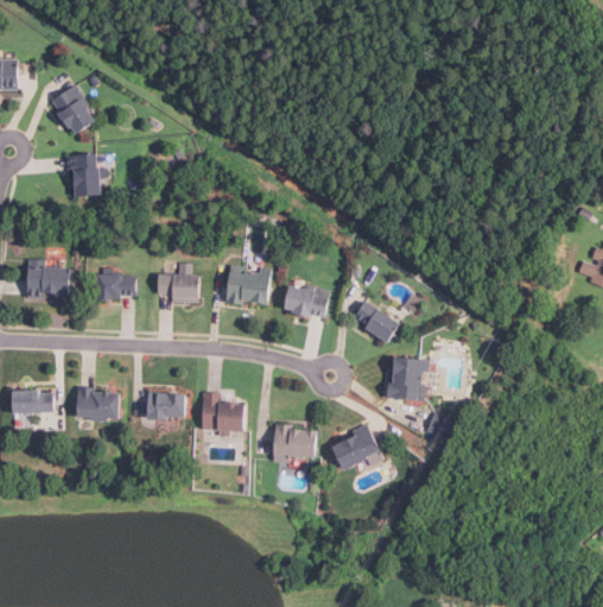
[(0,90),(18,90),(18,59),(0,59),(0,90)]
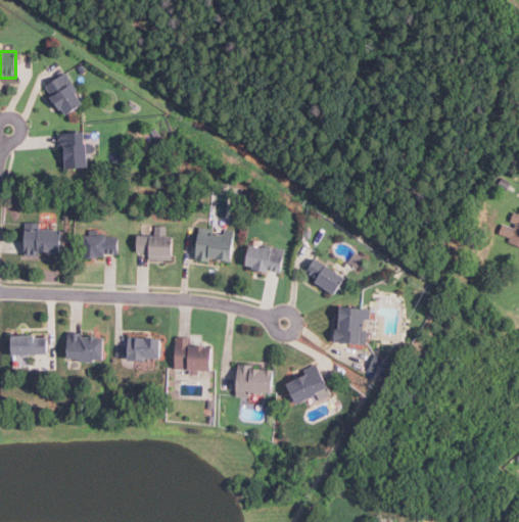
[(84,105),(64,74),(44,86),(63,117),(84,105)]
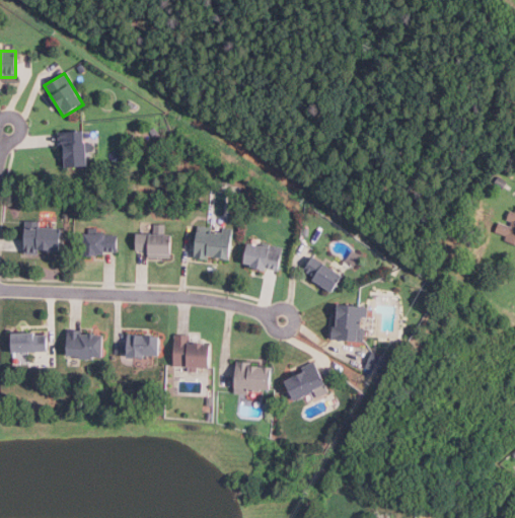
[(85,133),(60,133),(60,167),(85,167),(85,133)]
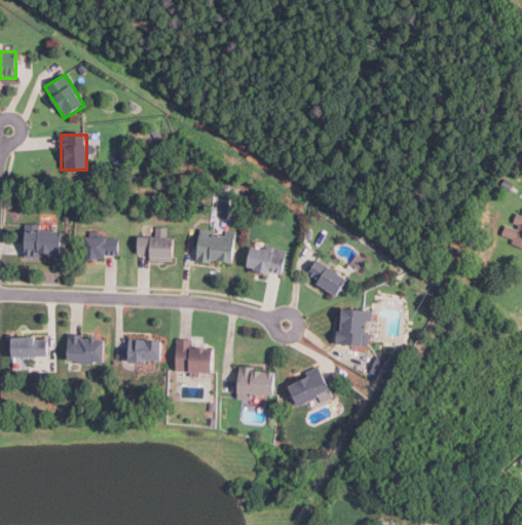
[(521,247),(521,208),(519,208),(513,228),(502,225),(498,239),(521,247)]
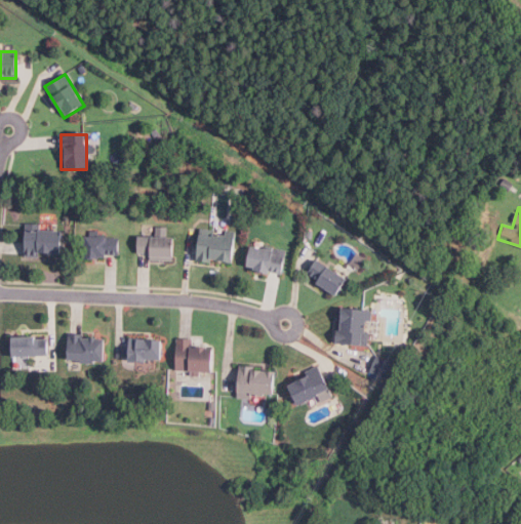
[(62,231),(23,231),(23,255),(62,255),(62,231)]
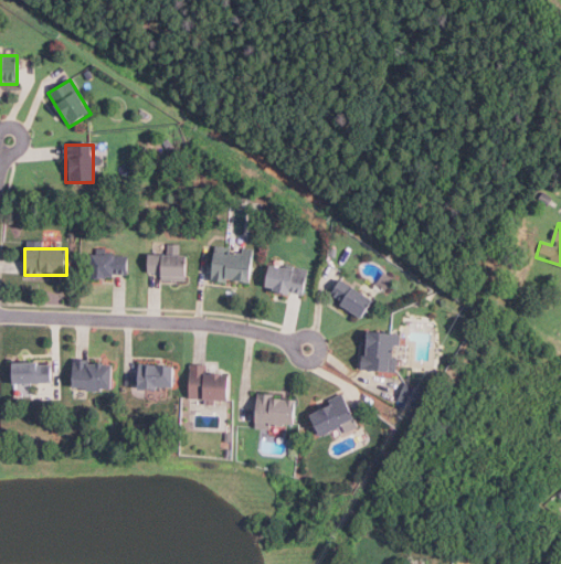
[(210,280),(251,284),(254,252),(212,248),(210,280)]
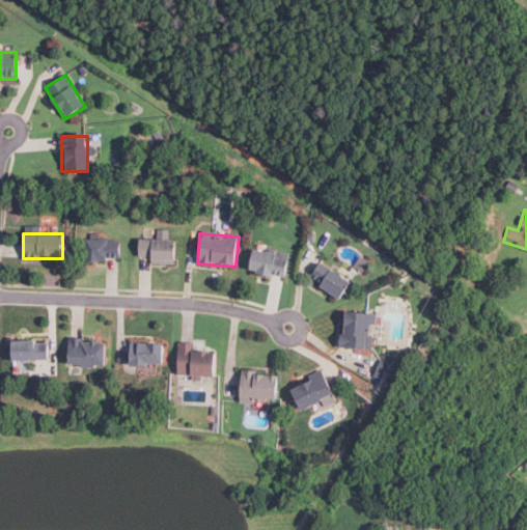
[(84,261),(119,261),(119,240),(84,240),(84,261)]
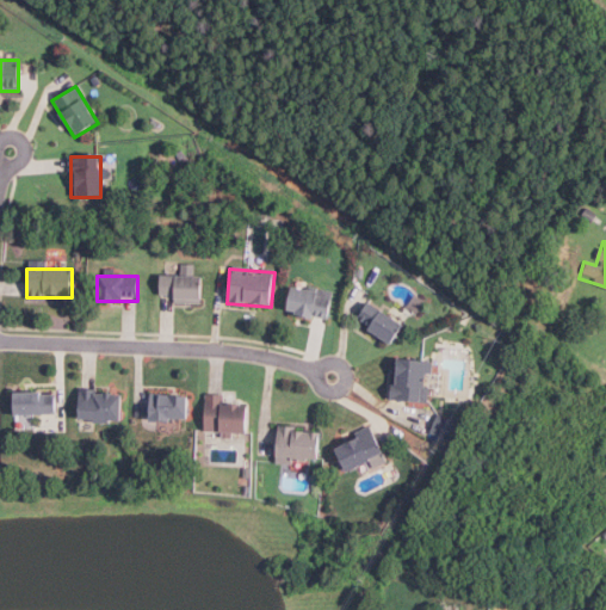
[(169,303),(203,303),(203,276),(159,276),(159,297),(169,297),(169,303)]
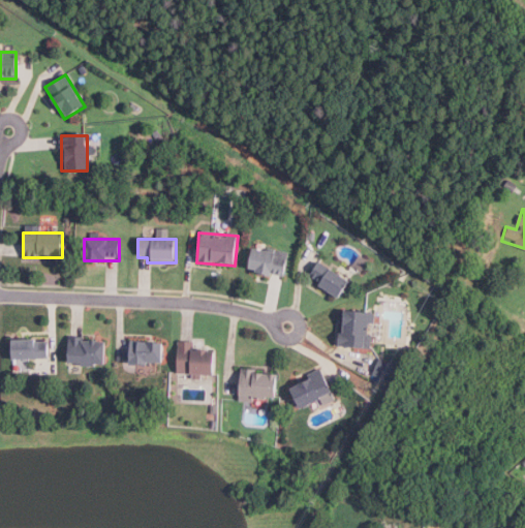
[(284,277),(288,254),(251,247),(247,271),(284,277)]
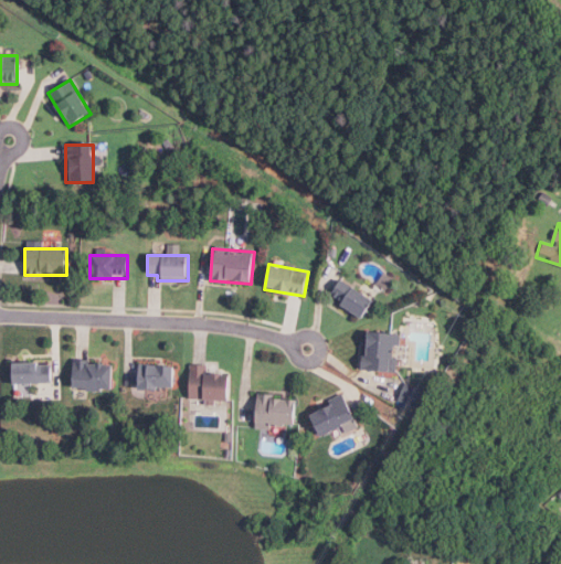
[(327,298),(363,317),(373,298),(337,279),(327,298)]
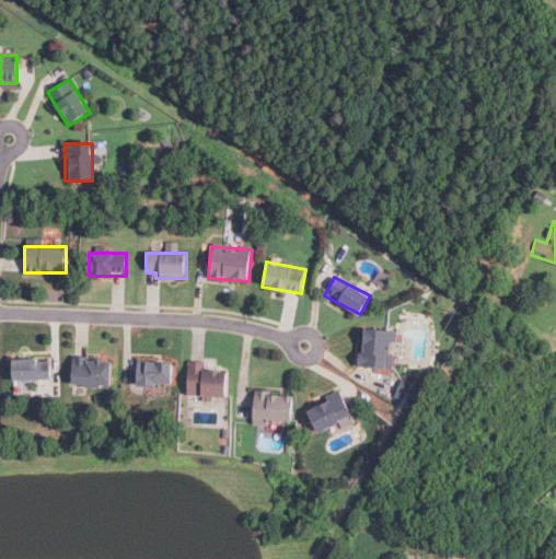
[(393,333),(363,329),(359,367),(390,370),(393,333)]
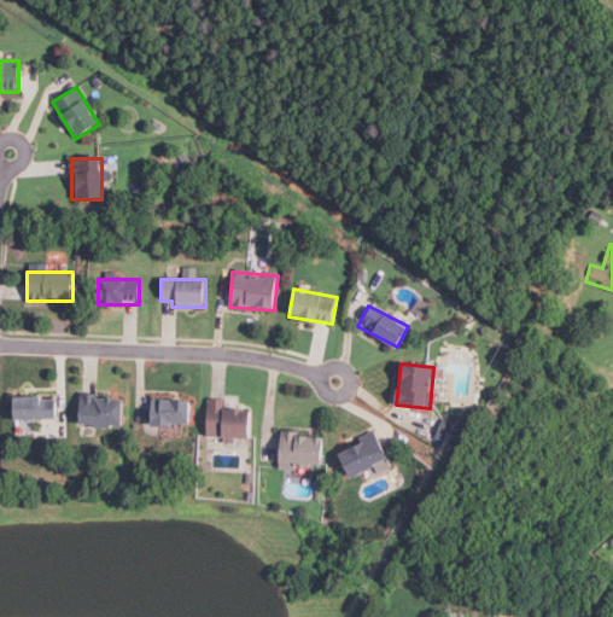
[(79,428),(123,428),(123,396),(79,396),(79,428)]
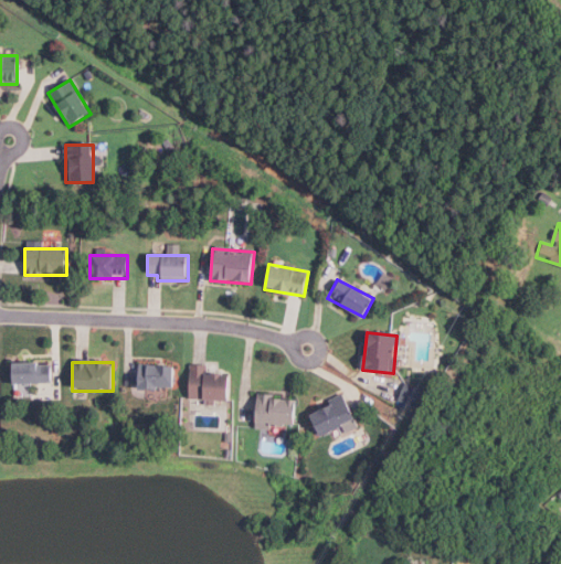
[(27,385),(51,384),(51,372),(40,372),(40,363),(10,363),(11,395),(27,395),(27,385)]
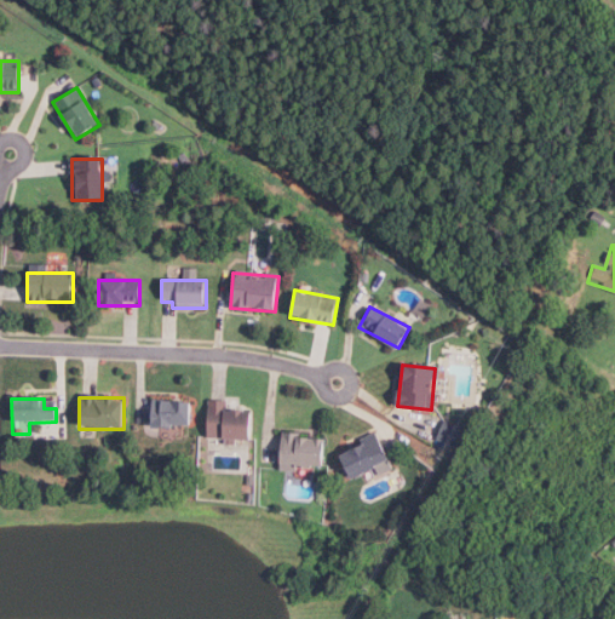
[(190,401),(150,401),(150,427),(190,427),(190,401)]
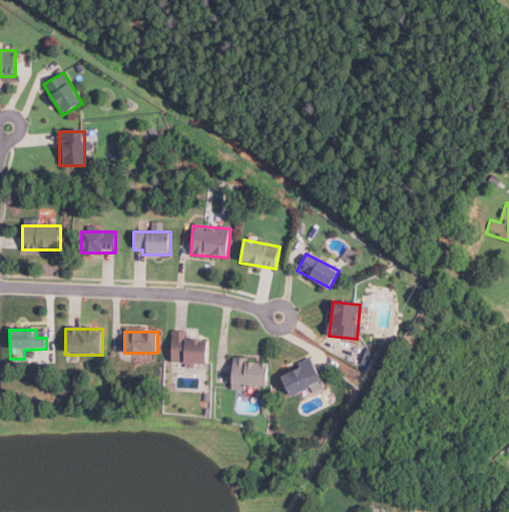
[(184,340),(184,332),(169,332),(169,365),(208,365),(208,340),(184,340)]
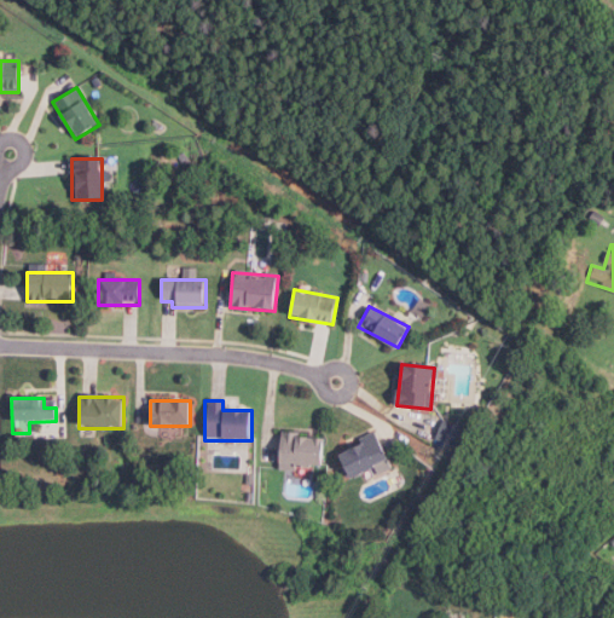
[(457,431),(442,422),(434,437),(449,445),(457,431)]
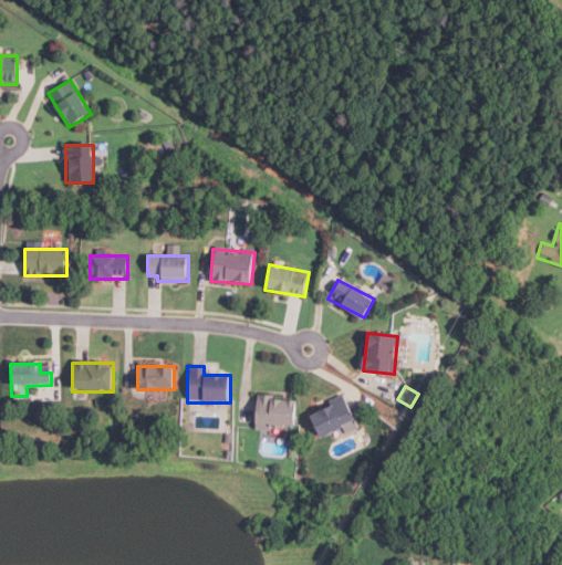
[(255,429),(295,430),(298,399),(256,397),(255,429)]
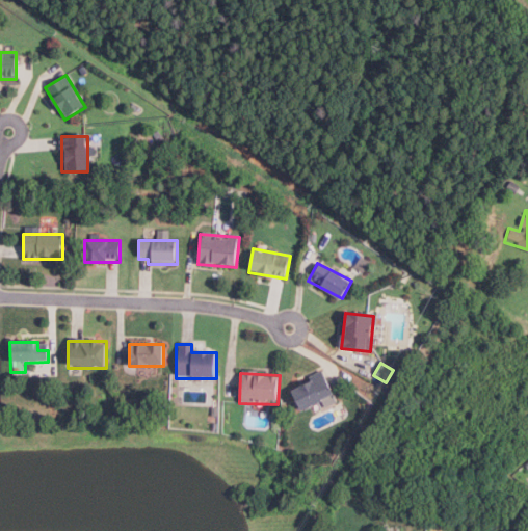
[(335,398),(323,373),(289,390),(301,415),(335,398)]
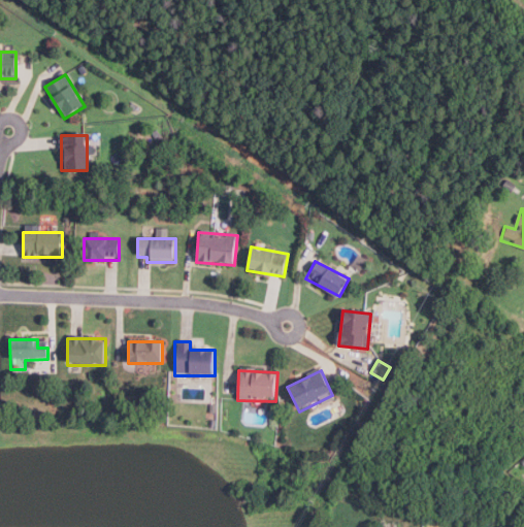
All buildings are outlined.
